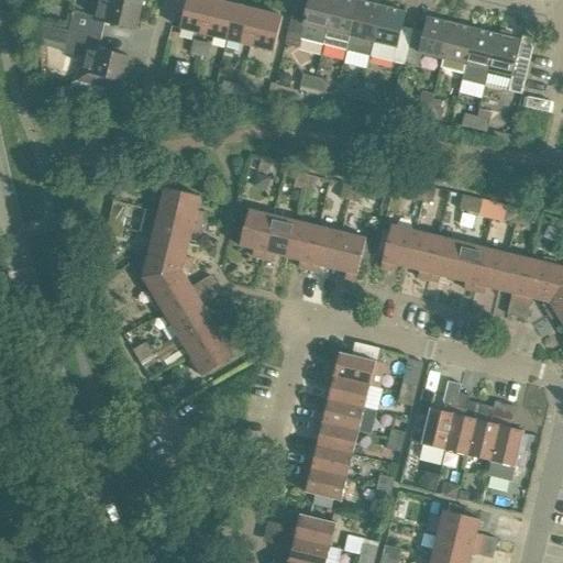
[(74,12),(69,29),(101,36),(105,24),(135,31),(142,6),(117,0),(98,0),(94,18),(74,12)]
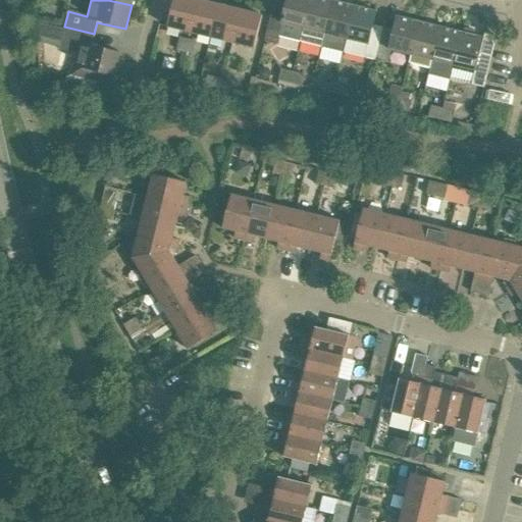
[(189,33),(197,0),(173,0),(167,27),(189,33)]
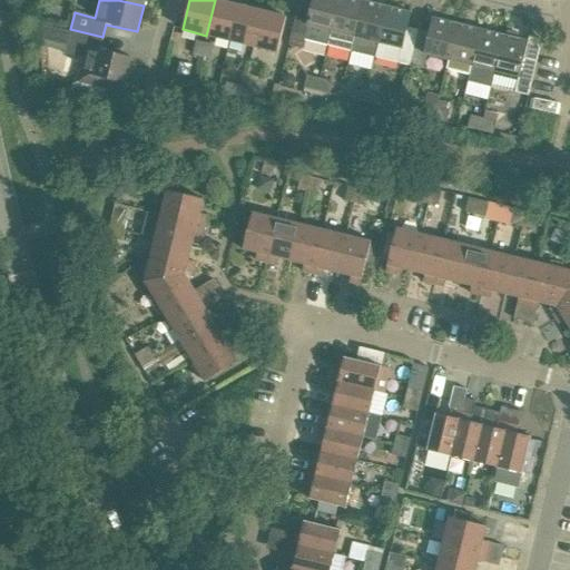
[(238,6),(215,0),(206,36),(229,41),(238,6)]
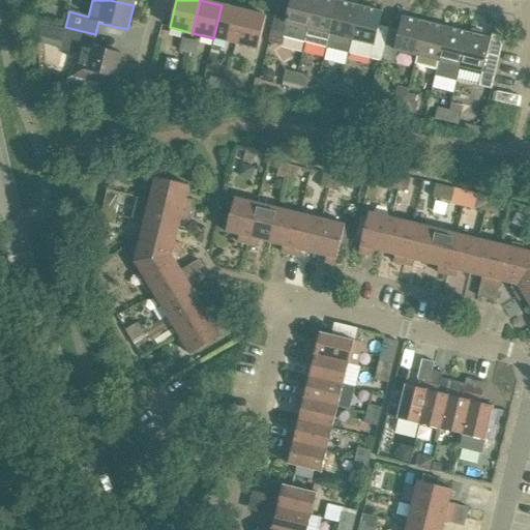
[(304,42),(315,0),(291,0),(289,9),(277,6),(268,42),(282,46),(284,37),(304,42)]
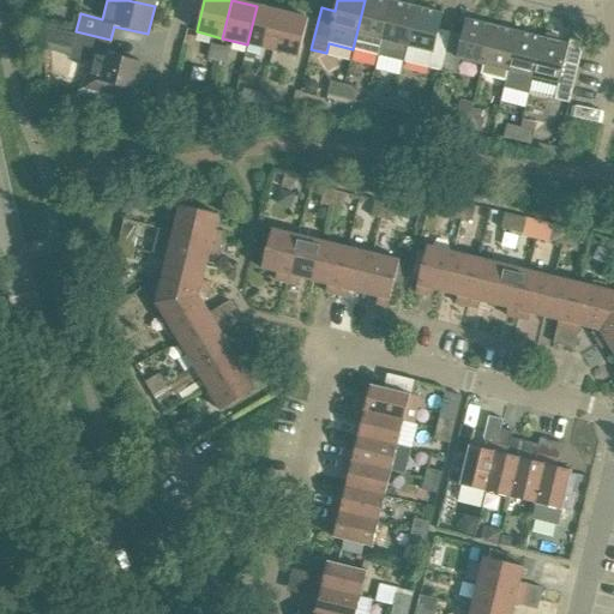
[(384,0),(365,0),(353,49),(378,55),(391,1),(384,0)]
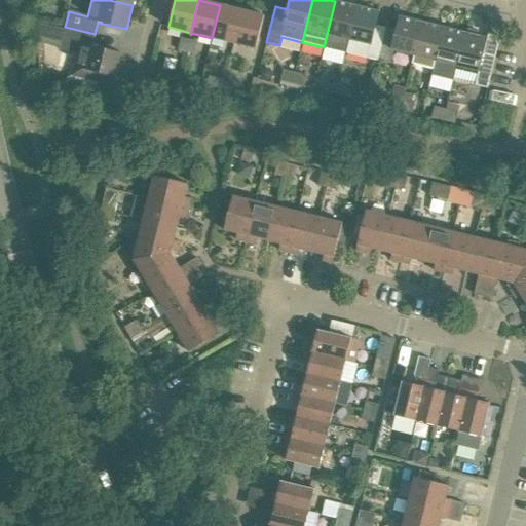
[(335,1),(324,47),(345,52),(357,6),(335,1)]
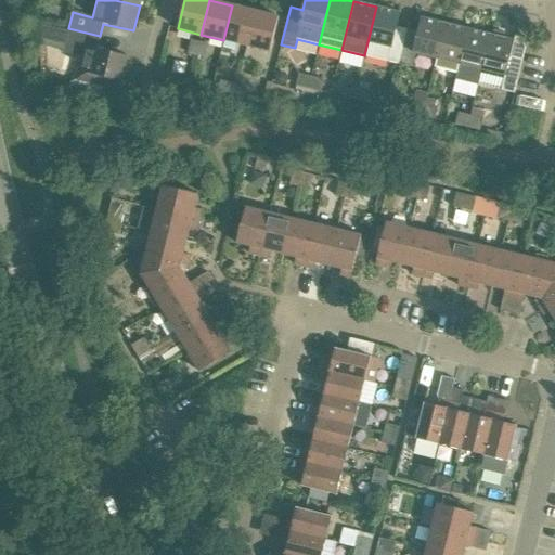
[(255,11),(232,5),(223,40),(247,46),(255,11)]
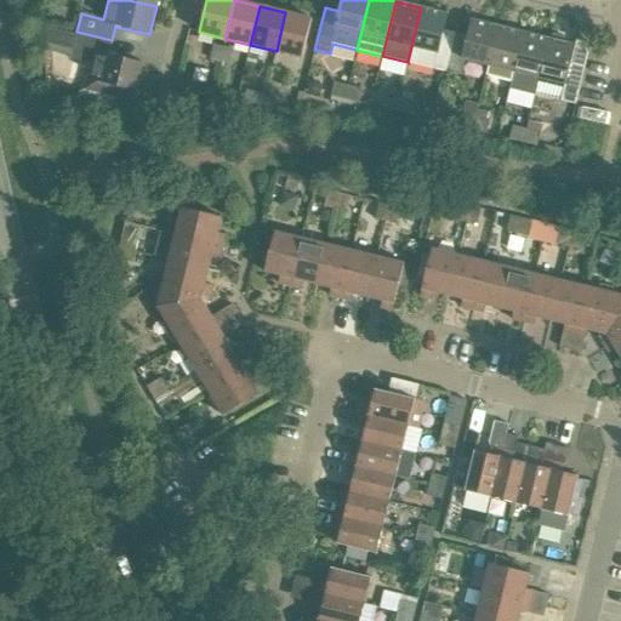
[(448,15),(421,7),(408,62),(450,73),(457,33),(444,30),(448,15)]
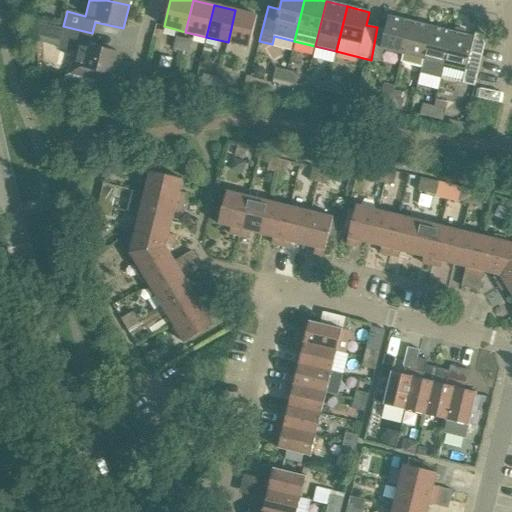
[(235,10),(228,42),(249,47),(257,16),(235,10)]
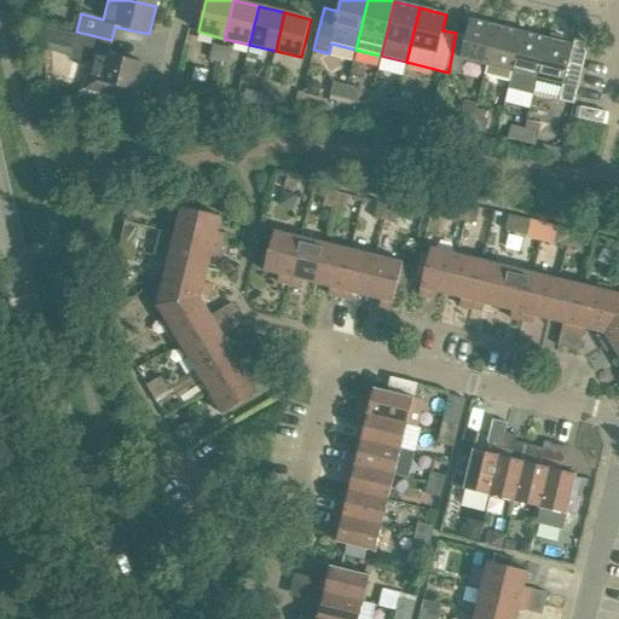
[(467,36),(456,33),(449,73),(460,75),(464,59),(487,65),(496,27),(470,21),(467,36)]
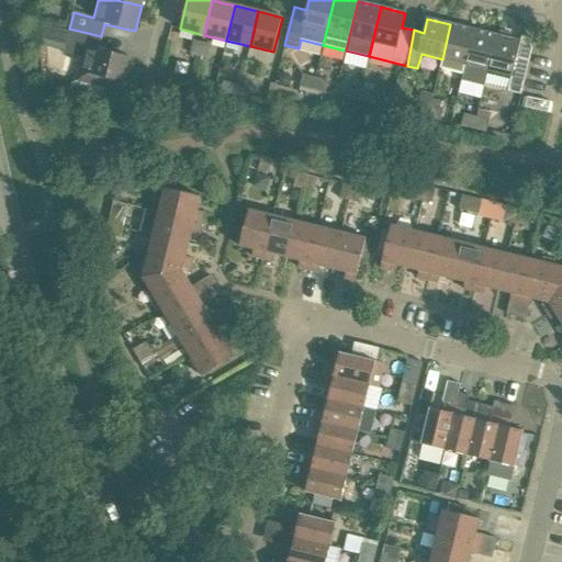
[(64,51),(69,29),(42,24),(43,41),(47,42),(47,47),(64,51)]
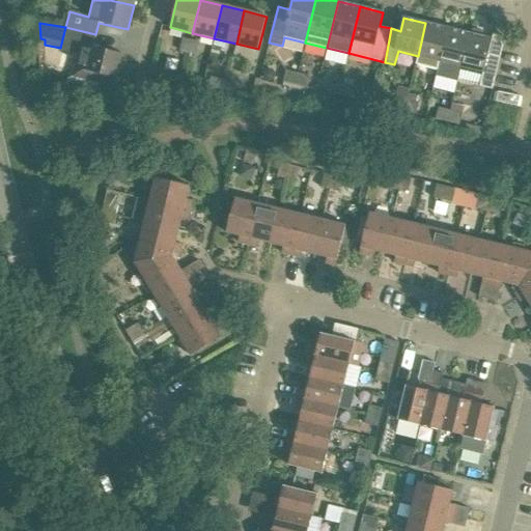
[(425,23),(418,56),(440,61),(447,28),(425,23)]
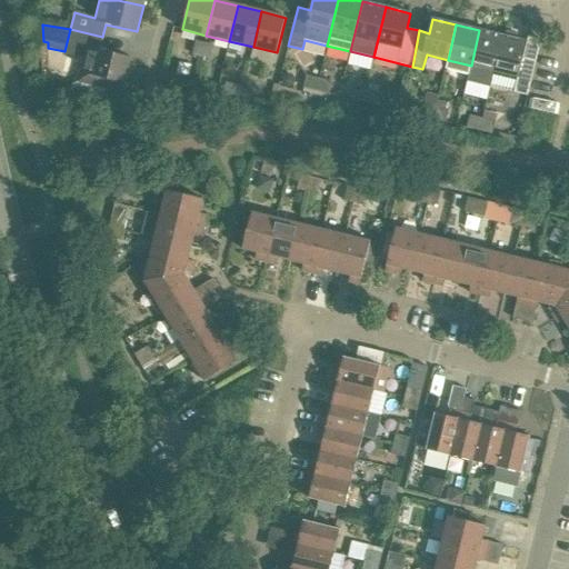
[(70,29),(65,51),(65,55),(85,59),(79,81),(111,89),(112,81),(125,83),(131,58),(100,50),(102,37),(70,29)]
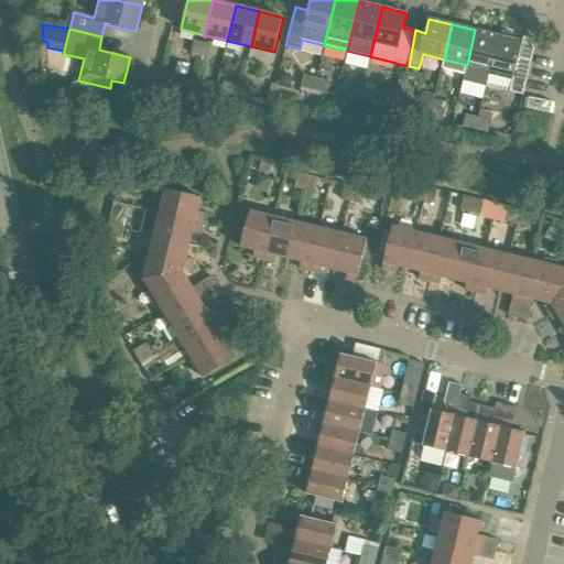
[(475,30),(467,65),(463,79),(486,85),(498,35),(475,30)]
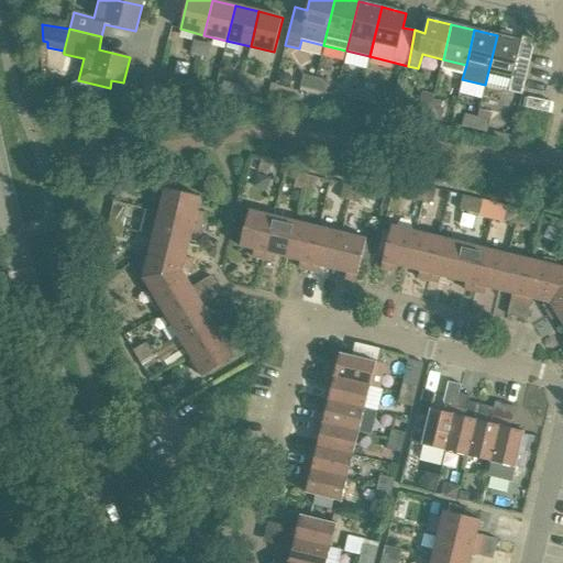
[(497,35),(485,85),(485,86),(521,95),(530,61),(517,57),(521,42),(510,39),(511,33),(501,31),(499,36),(497,35)]
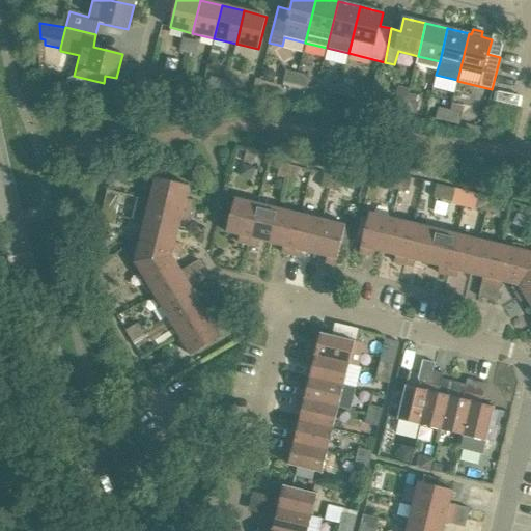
[(188,53),(191,39),(183,37),(179,51),(188,53)]
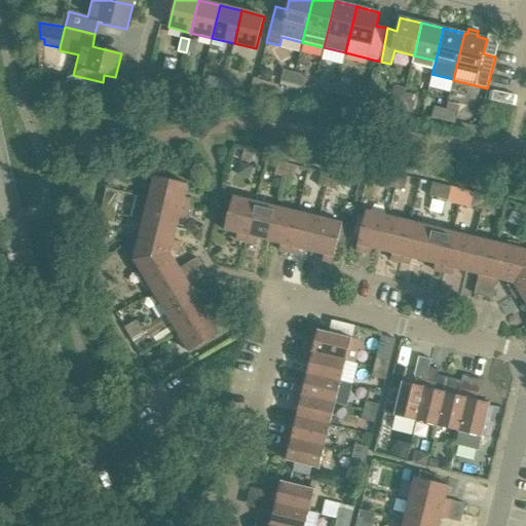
[(189,39),(186,52),(194,54),(197,41),(189,39)]
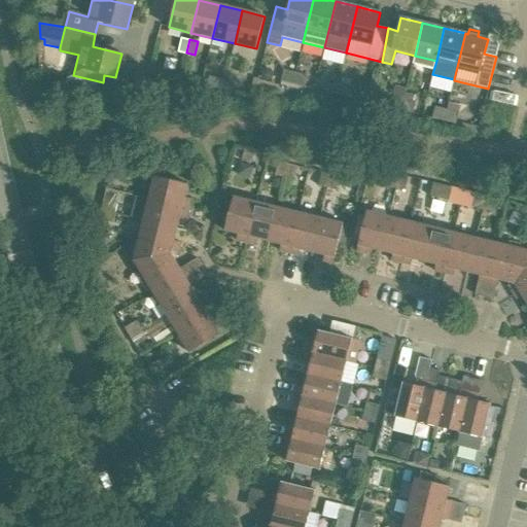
[(164,68),(174,70),(177,61),(166,58),(164,68)]
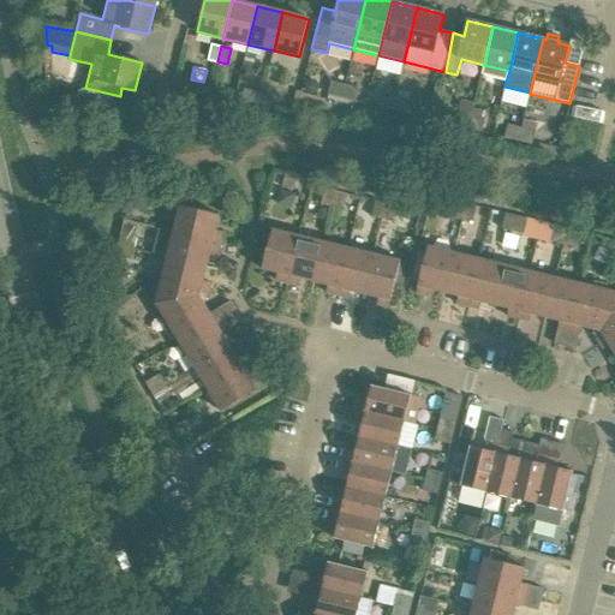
[(341,99),(345,84),(332,81),(328,95),(341,99)]
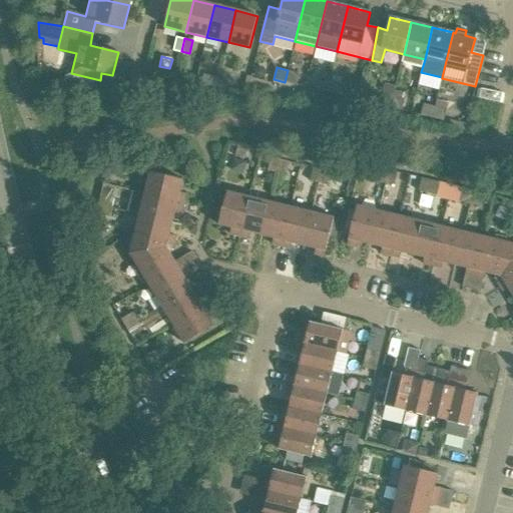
[(299,73),(288,70),(285,82),(297,84),(299,73)]
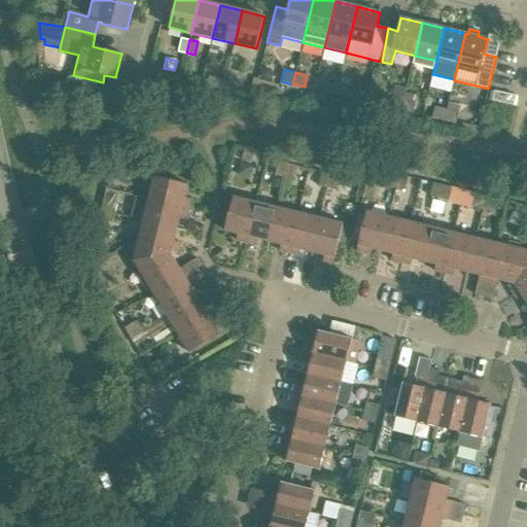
[(222,92),(225,78),(211,74),(207,88),(222,92)]
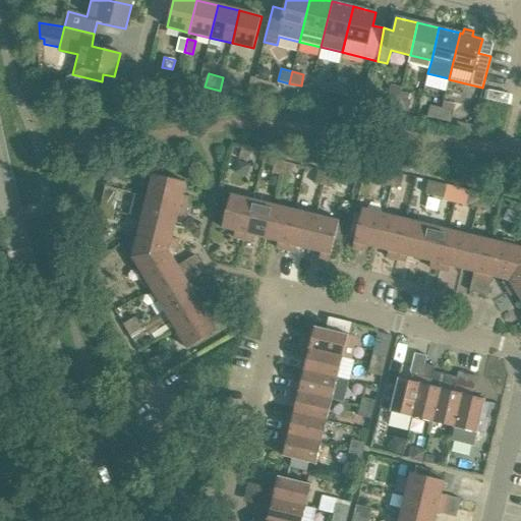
[(223,77),(220,91),(228,93),(231,79),(223,77)]
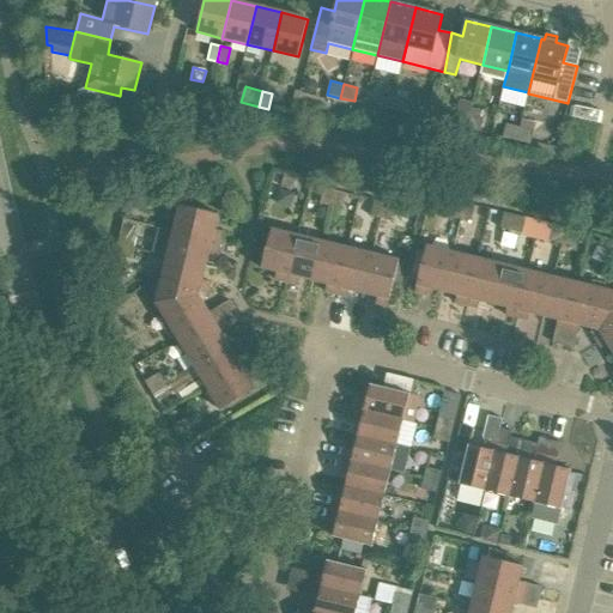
[(390,110),(394,96),(381,93),(376,107),(390,110)]
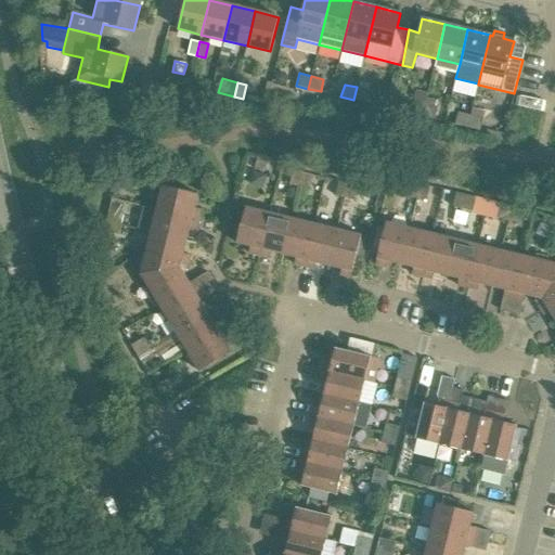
[(369,90),(357,87),(353,100),(366,103),(369,90)]
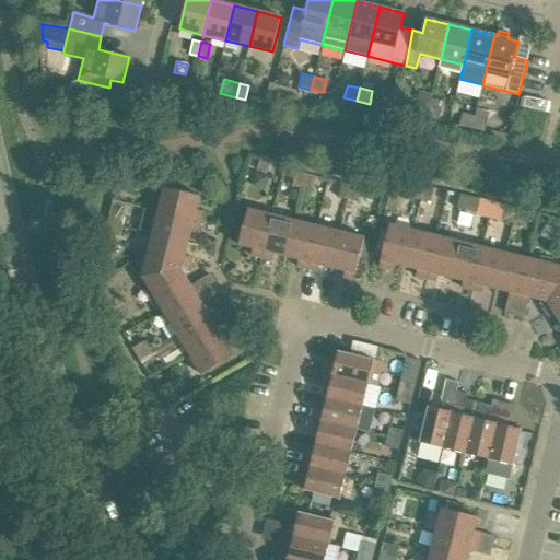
[(426,117),(429,105),(431,95),(420,93),(418,102),(416,102),(413,115),(426,117)]
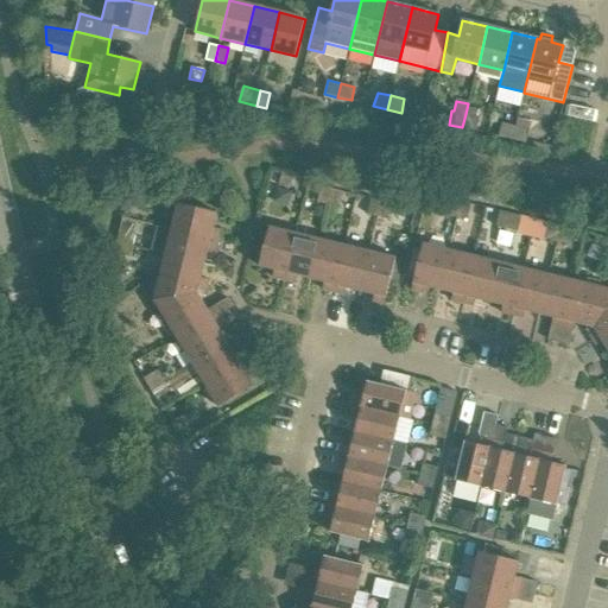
[(479,118),(466,114),(462,127),(476,131),(479,118)]
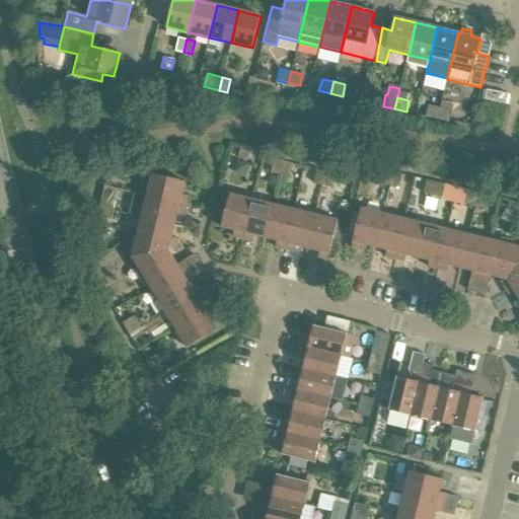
[(437,120),(440,107),(428,105),(426,117),(437,120)]
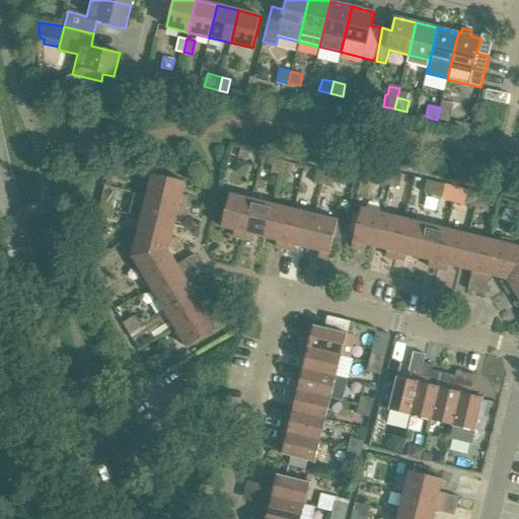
[(451,110),(440,107),(437,120),(449,123),(451,110)]
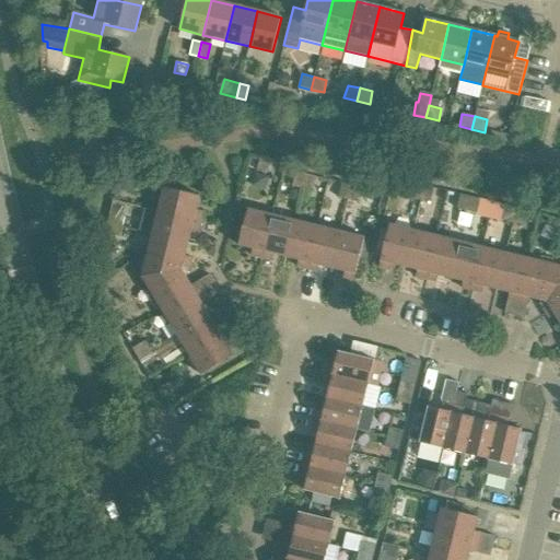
[(267,175),(270,159),(260,156),(256,172),(267,175)]
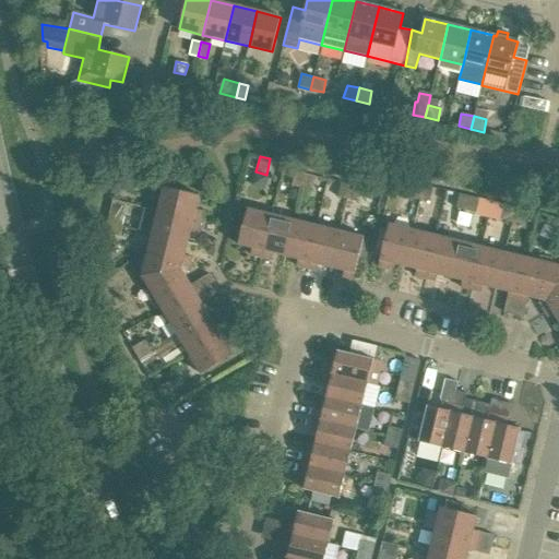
[(301,188),(305,174),(295,171),(292,186),(301,188)]
